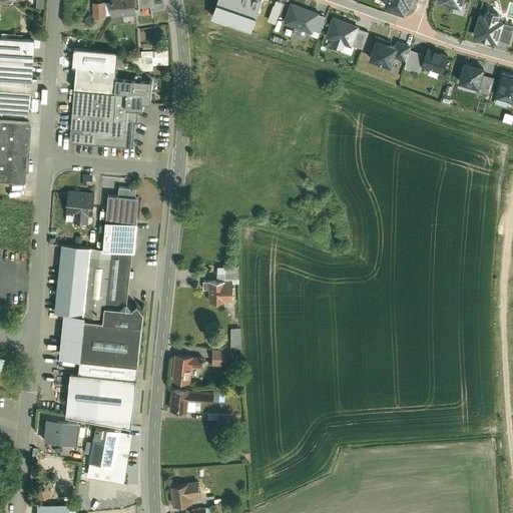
[(133,14),(131,0),(107,0),(108,2),(108,14),(109,16),(133,14)]
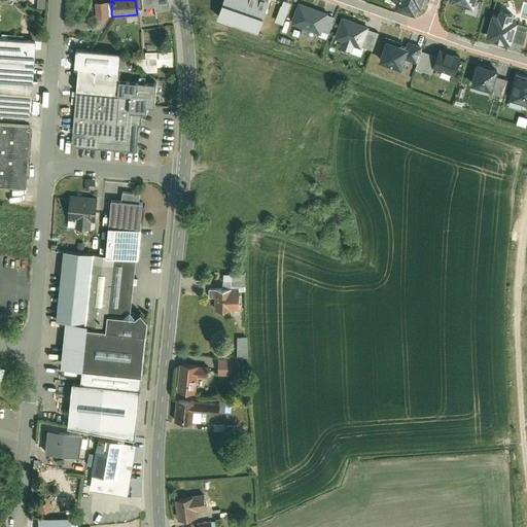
[(139,0),(141,11),(168,9),(168,4),(167,0),(139,0)]
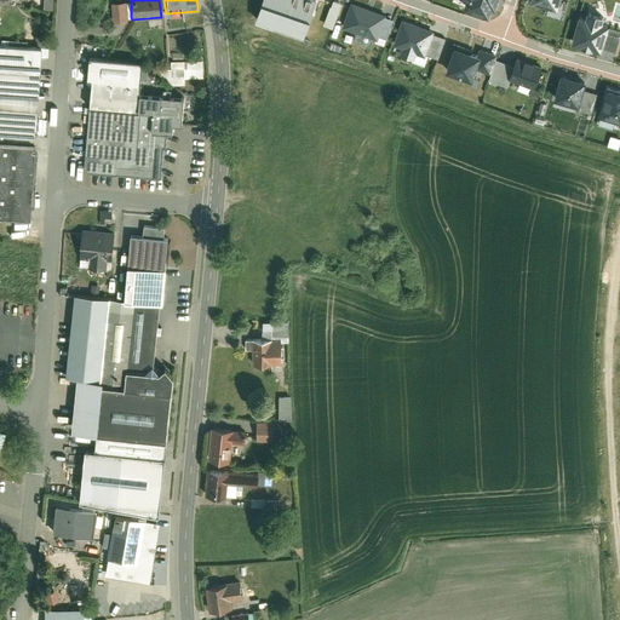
[(316,0),(264,0),(259,17),(305,34),(316,0)]
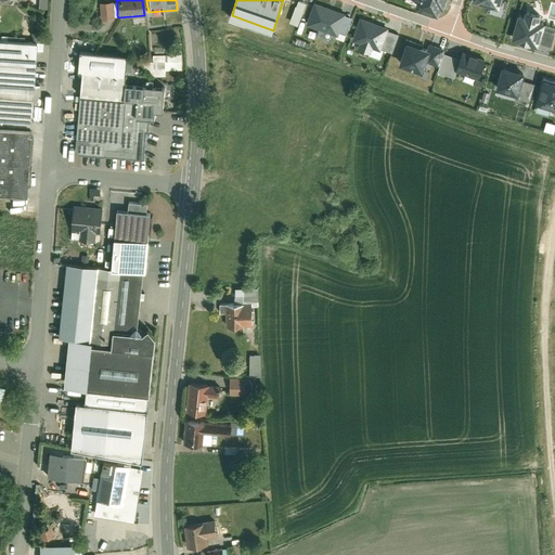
[(417,0),(415,7),(440,15),(442,7),(446,8),(448,0),(417,0)]
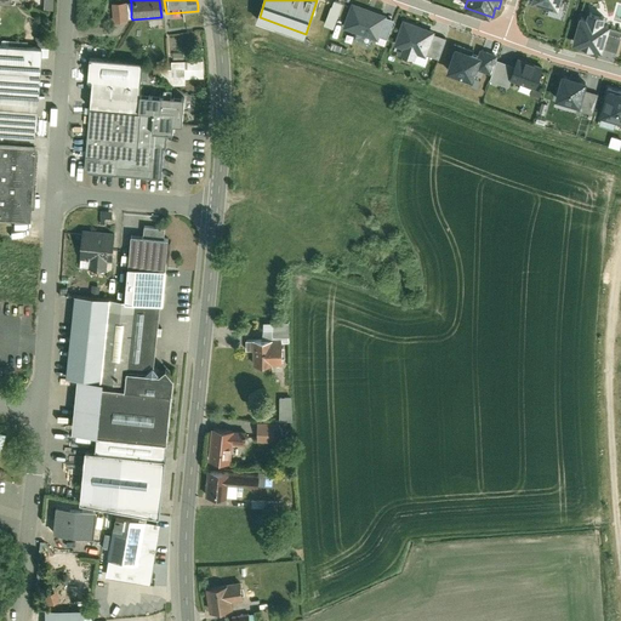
[(530,0),(530,4),(558,12),(560,0),(530,0)]
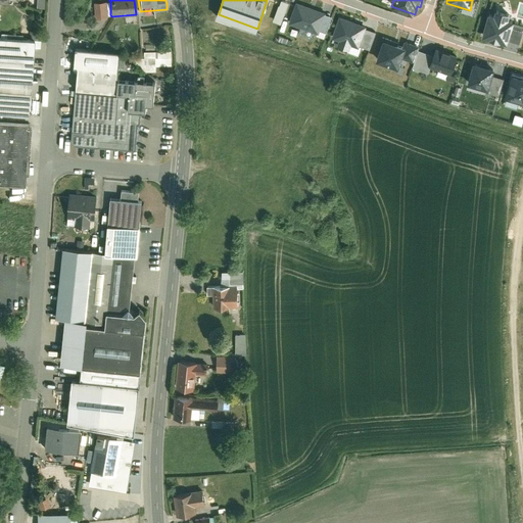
[(110,2),(102,3),(102,1),(94,2),(95,17),(103,16),(103,14),(110,14),(110,2)]
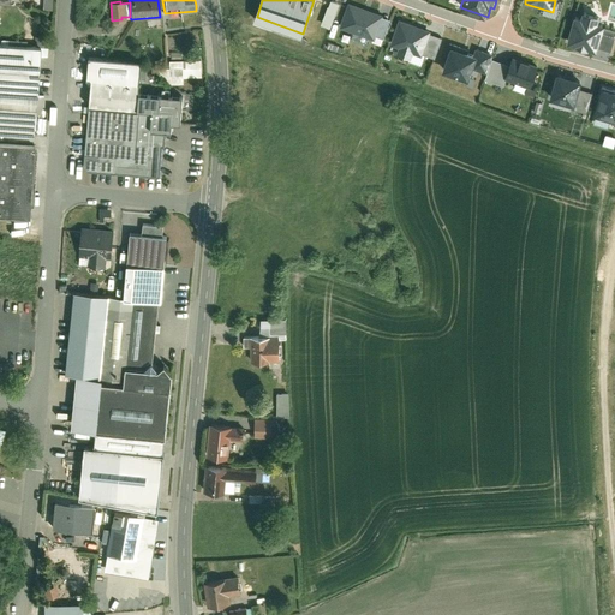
[(381,17),(347,5),(339,30),(372,42),(374,37),(380,19),(381,17)]
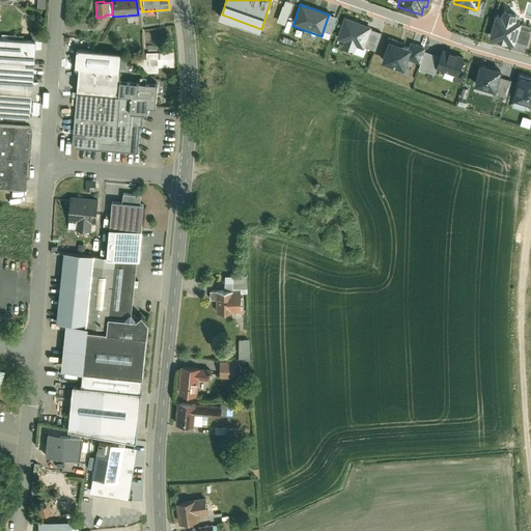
[(373,25),(345,16),(337,37),(365,47),(371,31),(373,25)]
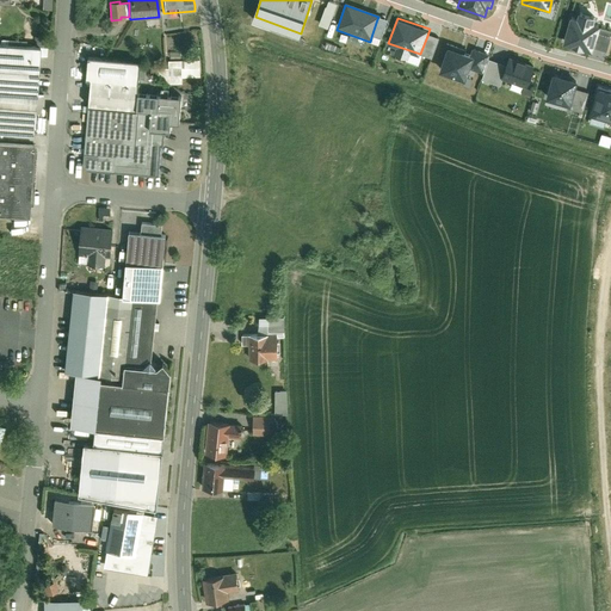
[(576,23),(571,22),(563,45),(571,48),(569,49),(581,53),(582,50),(592,54),(599,29),(592,26),(593,22),(578,18),(576,23)]
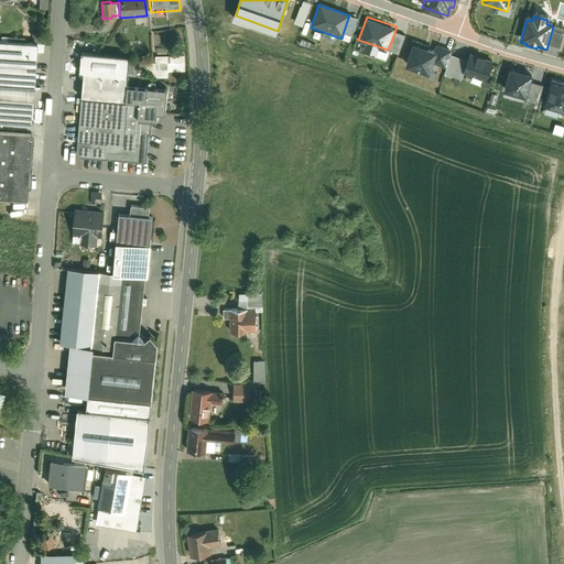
[(351,36),(357,20),(348,18),(343,34),(351,36)]
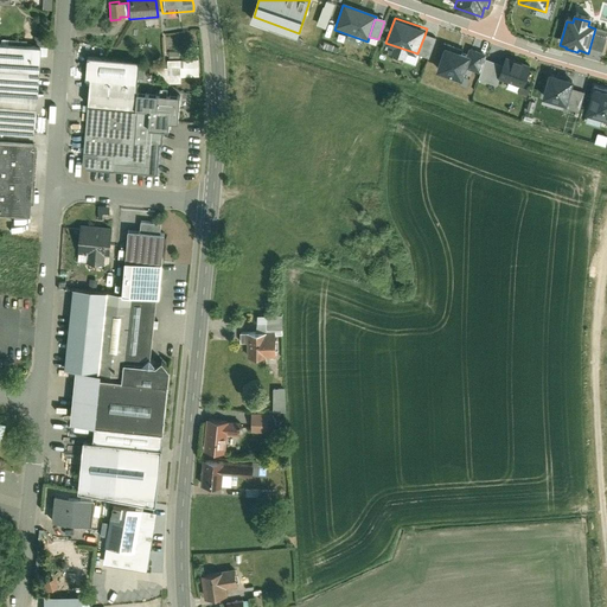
[(435,40),(425,36),(417,53),(417,56),(429,59),(435,40)]
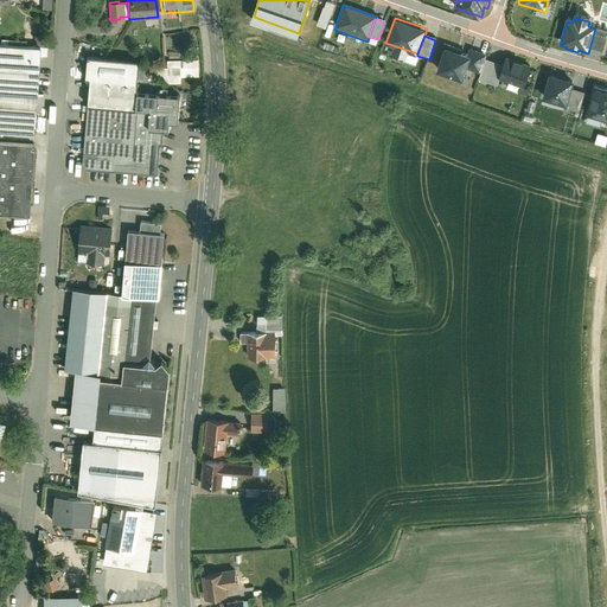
[(0,133),(32,136),(39,46),(0,44),(0,133)]
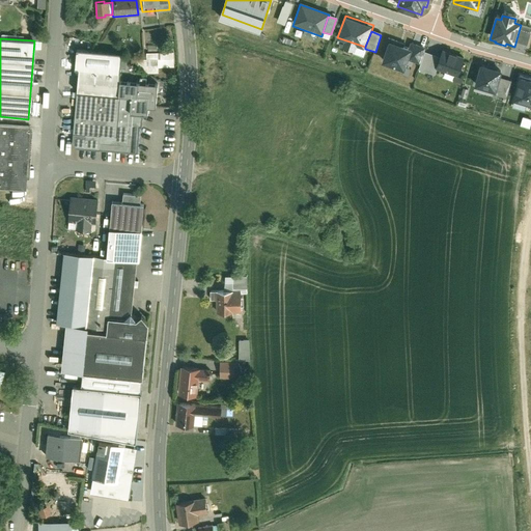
[(411,46),(390,38),(383,61),(406,68),(409,60),(413,47),(411,46)]
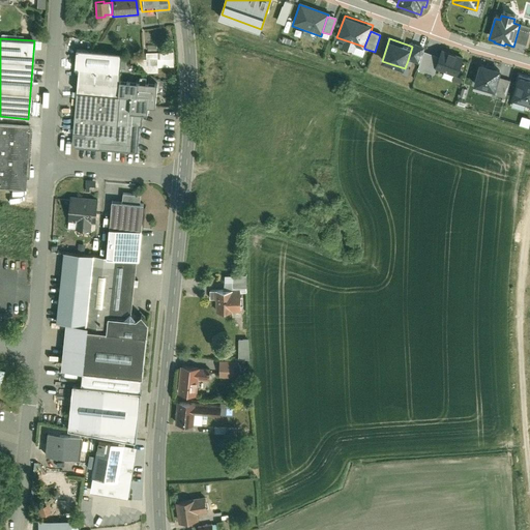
[(411,45),(410,46),(412,47),(408,60),(419,65),(423,53),(424,50),(411,45)]
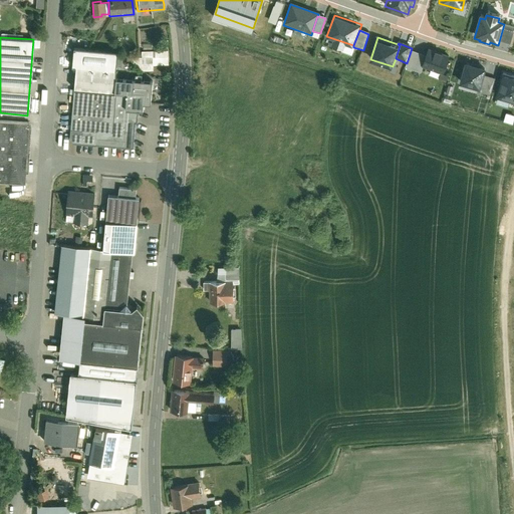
[(452,54),(429,46),(425,57),(423,63),(446,71),(452,54)]
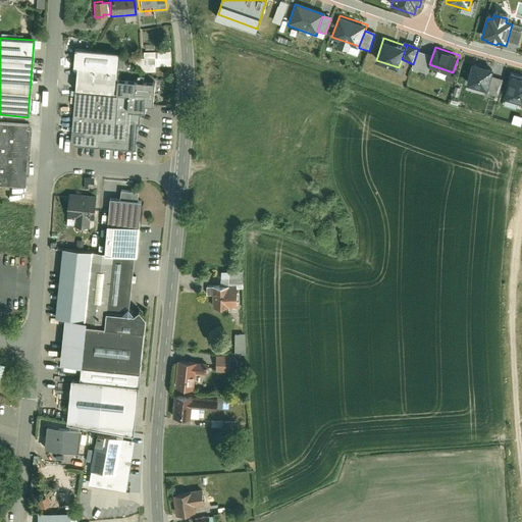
[(76,48),(74,67),(116,71),(116,74),(118,74),(119,52),(76,48)]
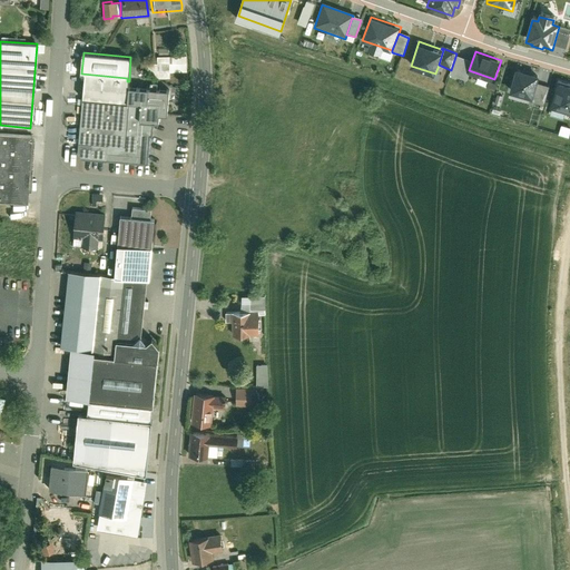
[(450,77),(465,81),(469,70),(471,64),(455,57),(451,70),(450,77)]
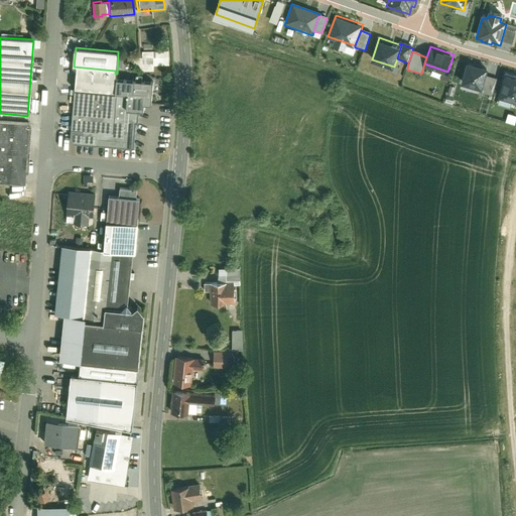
[(151,56),(129,56),(129,66),(151,66),(151,56)]
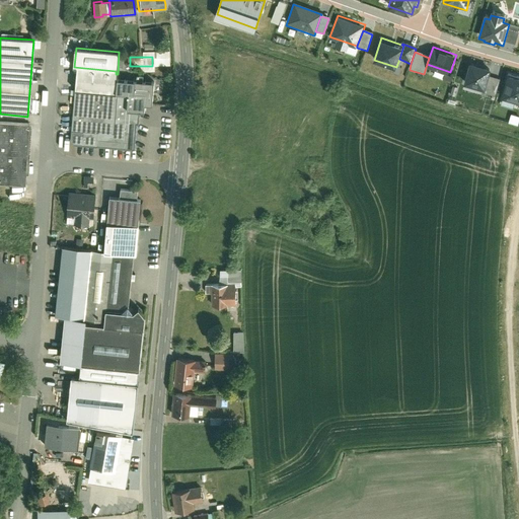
[(491,68),(470,62),(464,83),(486,89),(489,78),(491,68)]
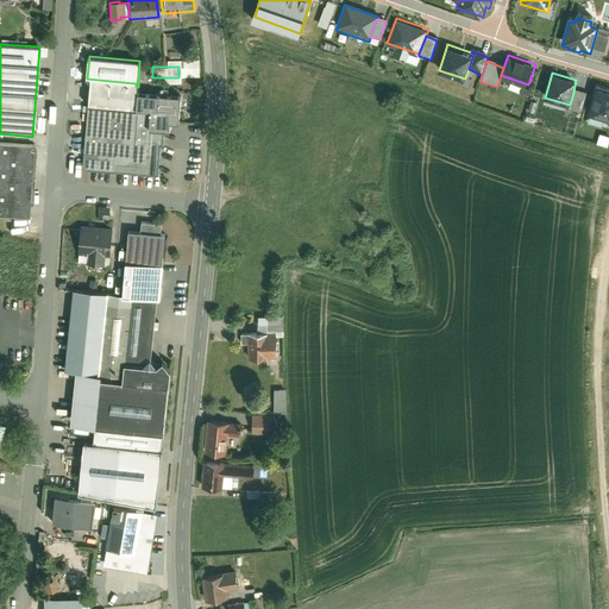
[(167,132),(168,125),(177,125),(180,99),(144,96),(145,87),(138,87),(136,87),(136,83),(87,79),(80,165),(83,171),(111,173),(112,164),(155,168),(157,145),(159,145),(161,132),(167,132)]
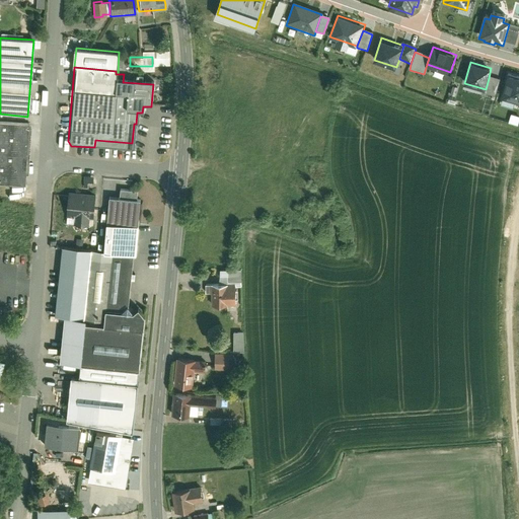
[(518,78),(508,76),(502,98),(518,102),(518,78)]
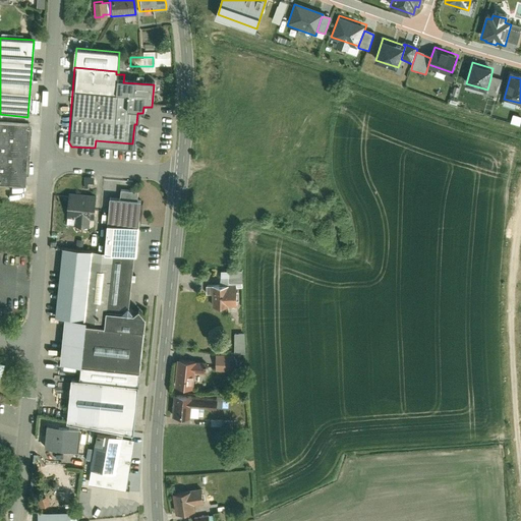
[(502,81),(490,78),(487,90),(485,95),(497,98),(502,81)]
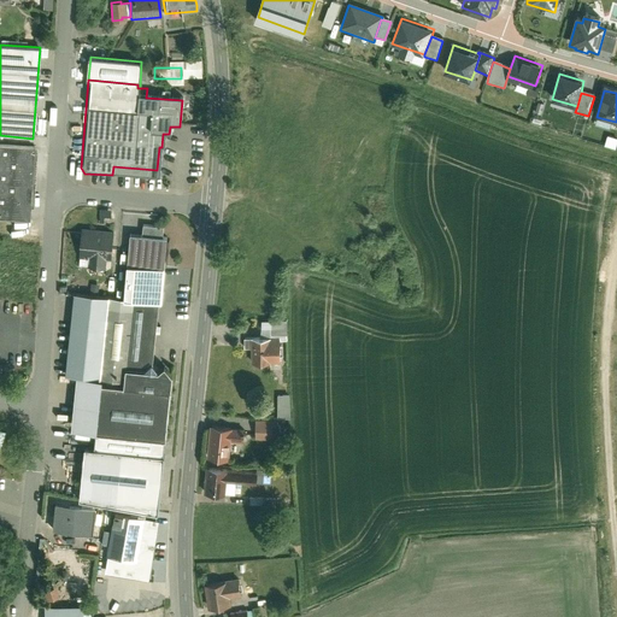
[(34,148),(0,145),(0,218),(25,221),(27,207),(29,207),(34,148)]
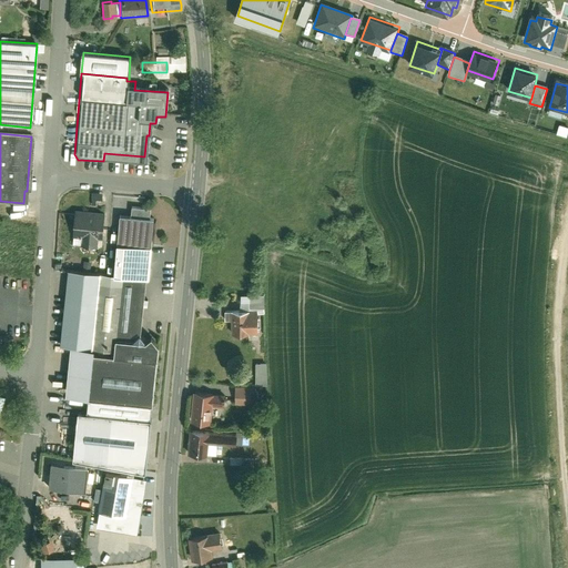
[(119,215),(117,244),(151,247),(153,219),(150,219),(151,209),(131,206),(130,216),(119,215)]
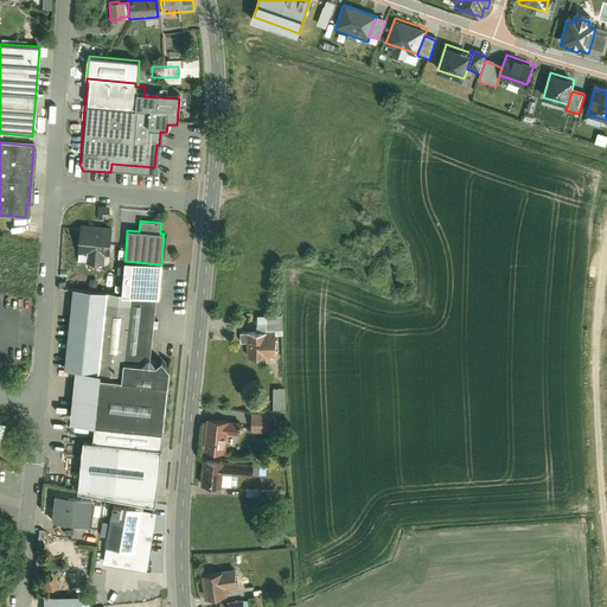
[(112,227),(78,223),(76,253),(87,254),(87,262),(103,263),(104,255),(109,256),(112,227)]
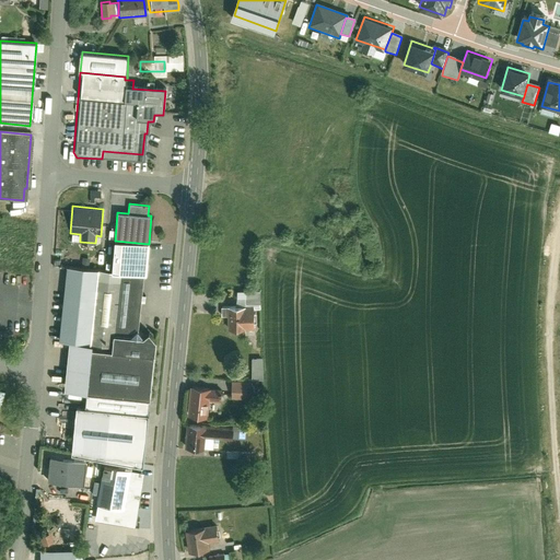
[(149,244),(115,241),(113,273),(144,277),(148,277),(149,244)]
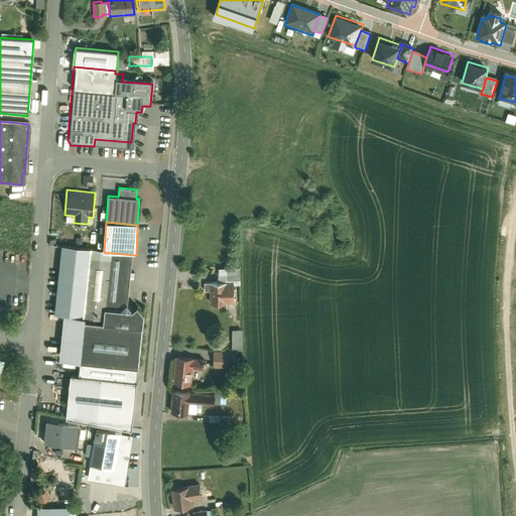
[(103,327),(105,311),(120,312),(128,306),(133,255),(104,252),(61,248),(54,315),(84,318),(84,325),(85,325),(103,327)]
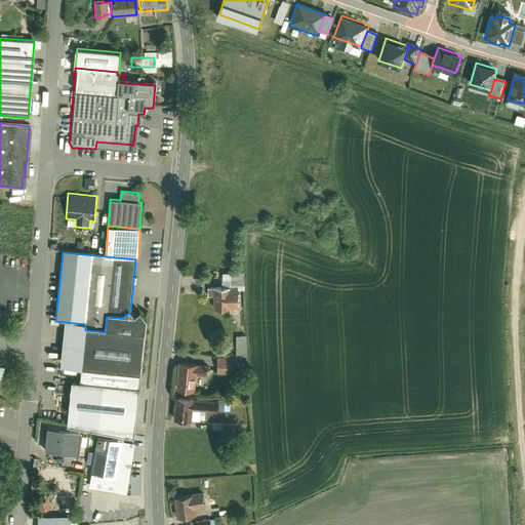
[(242,290),(241,273),(226,274),(227,287),(235,287),(236,290),(242,290)]
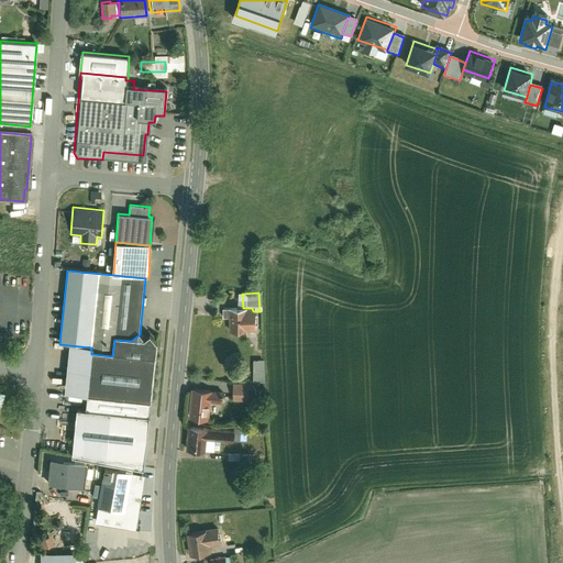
[(253,311),(252,308),(243,308),(219,308),(219,318),(225,318),(227,332),(253,331),(253,311)]
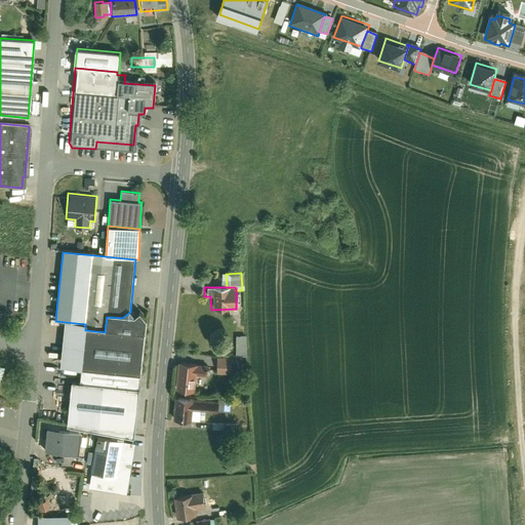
[(122,318),(107,317),(105,332),(86,330),(82,371),(140,376),(146,323),(139,315),(133,319),(130,312),(122,318)]
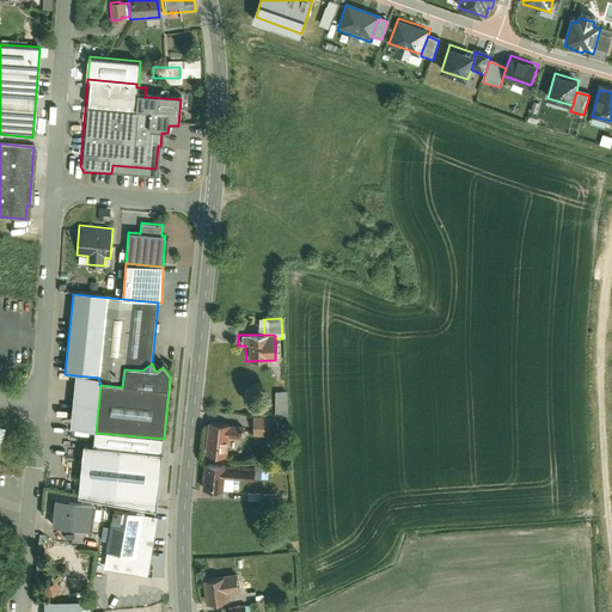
[(286,395),(271,395),(271,416),(285,416),(286,395)]
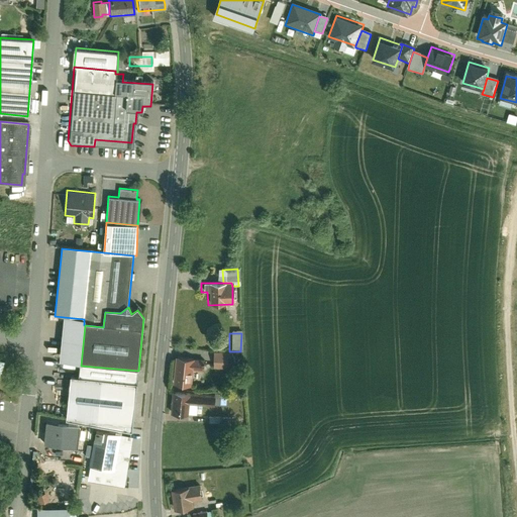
[(227,352),(211,351),(211,369),(226,369),(227,352)]
